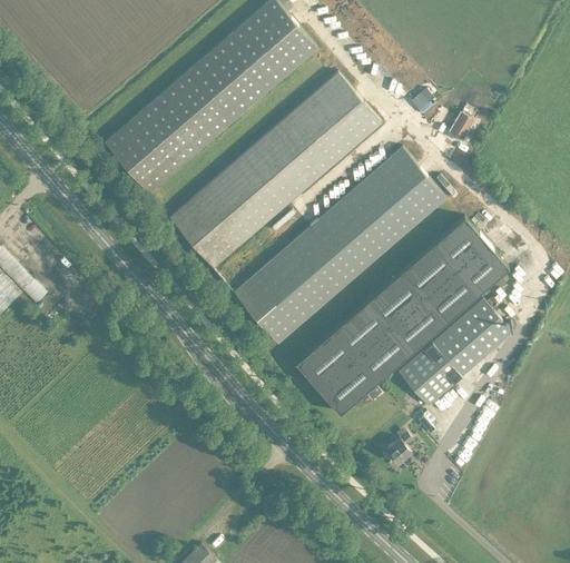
[(274,0),(271,0),(105,144),(148,195),(317,49),(274,0)]
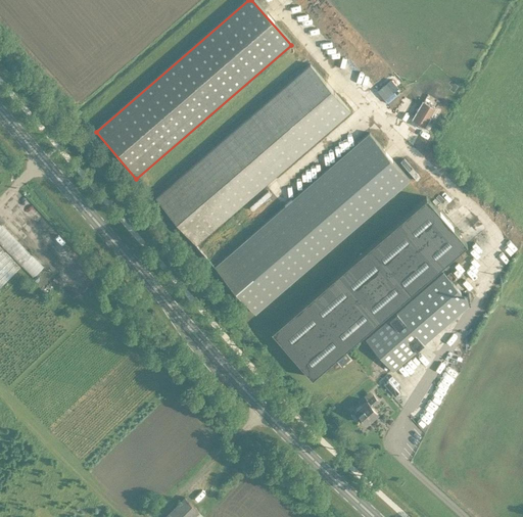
[(195,247),(349,113),(310,67),(155,200),(195,247)]
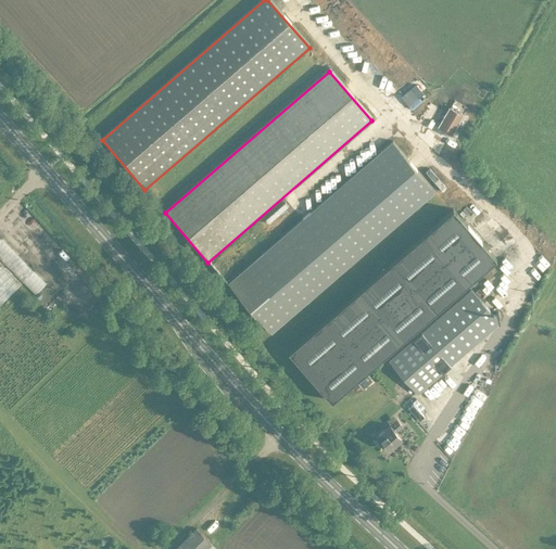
[(380,115),(310,177),(308,175),(297,186),(305,195),(325,179),(330,186),(337,179),(331,173),(363,144),(369,151),(378,143),(374,138),(389,124),(380,115)]
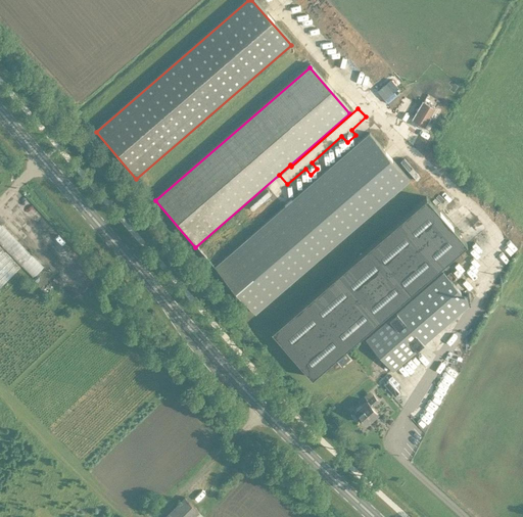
[(403,116),(397,128),(415,138),(427,115),(421,112),(415,124),(403,116)]
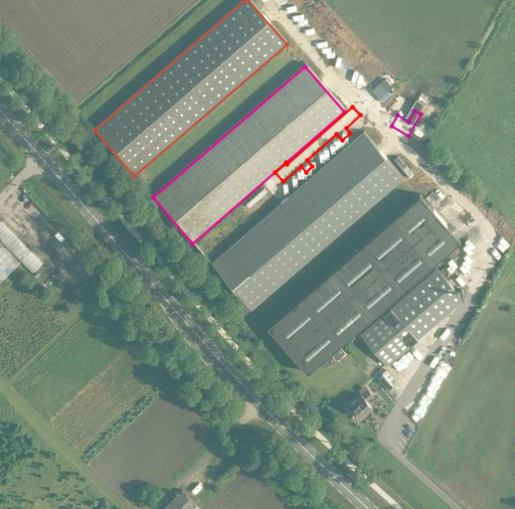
[(251,312),(403,180),(364,135),(212,266),(251,312)]
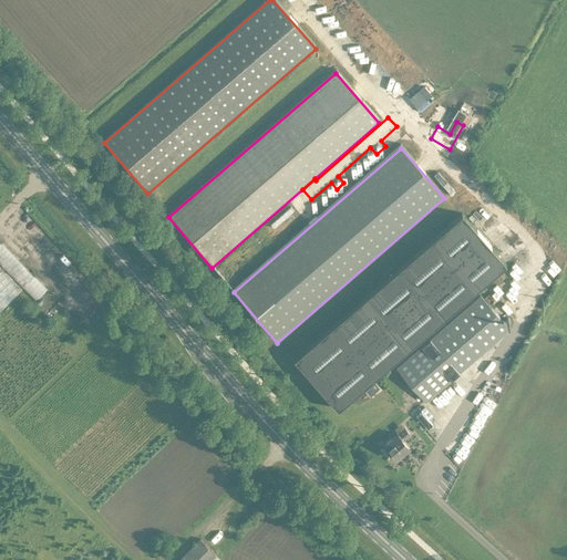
[(356,173),(364,165),(359,159),(351,167),(356,173)]
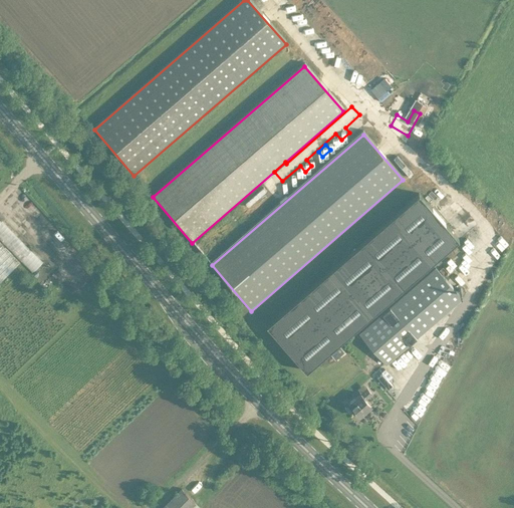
[(295,173),(288,178),(291,183),(298,178),(295,173)]
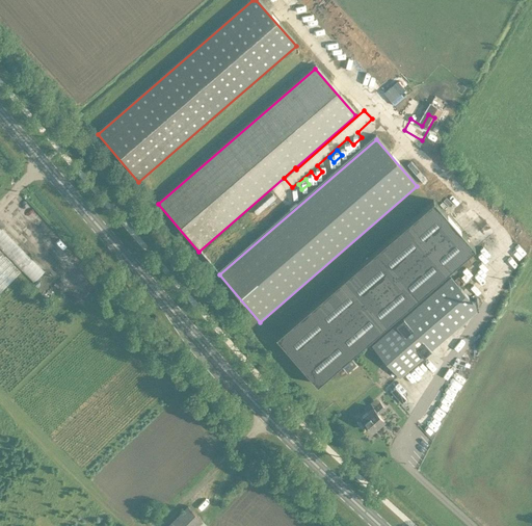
[(276,190),(287,195),(292,186),(281,181),(276,190)]
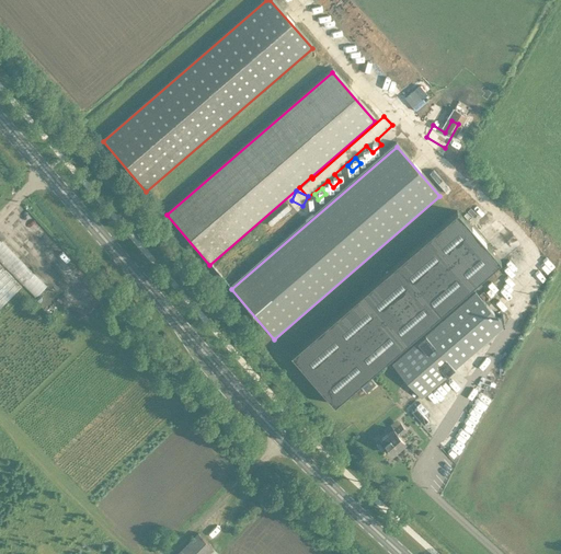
[(467,210),(474,221),(482,215),(474,205),(467,210)]
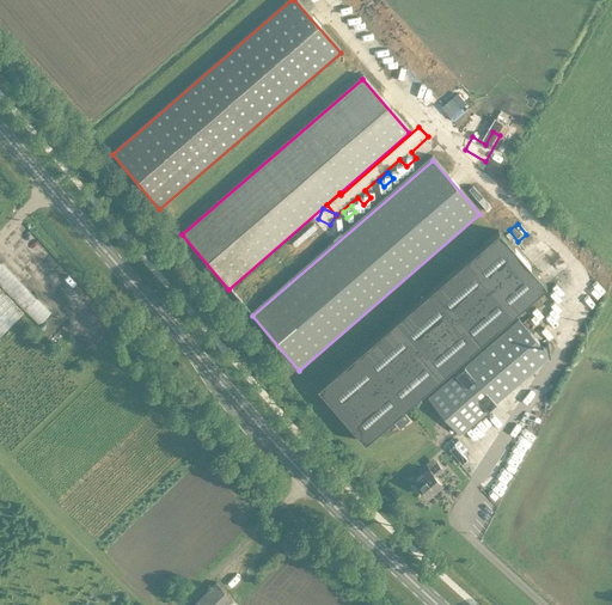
[(365,445),(545,288),(499,234),(318,391),(365,445)]
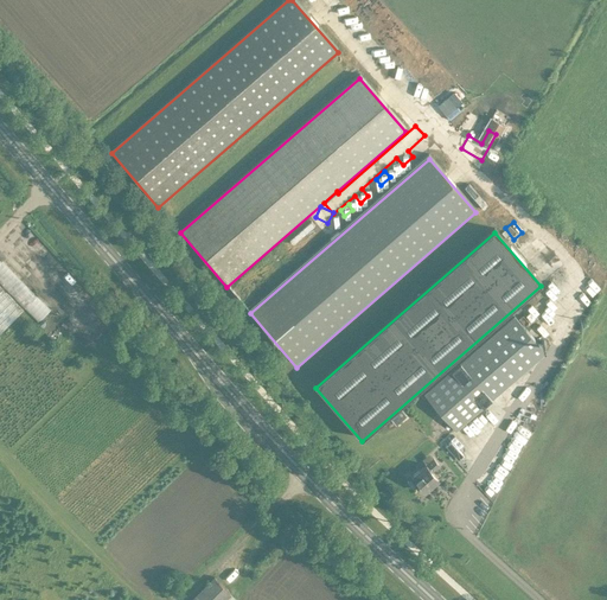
[(532,326),(556,298),(555,297),(568,282),(556,273),(545,285),(548,287),(522,317),(532,326)]
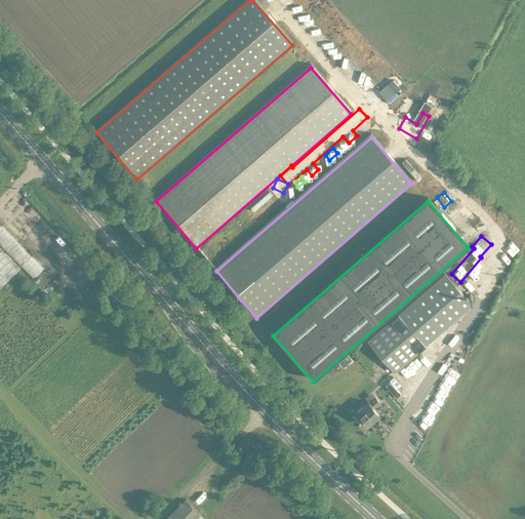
[(0,290),(19,271),(0,250),(0,290)]
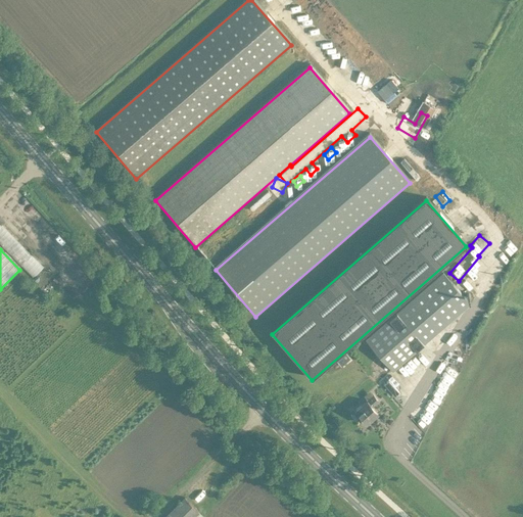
[(470,307),(443,276),(366,343),(391,373),(392,373),(470,307)]
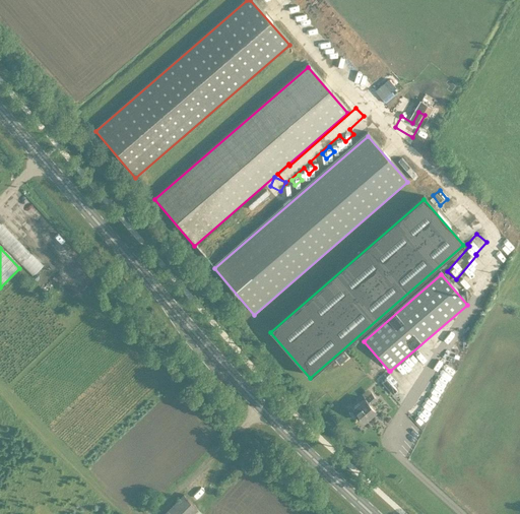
[(415,351),(395,369),(403,378),(424,361),(415,351)]
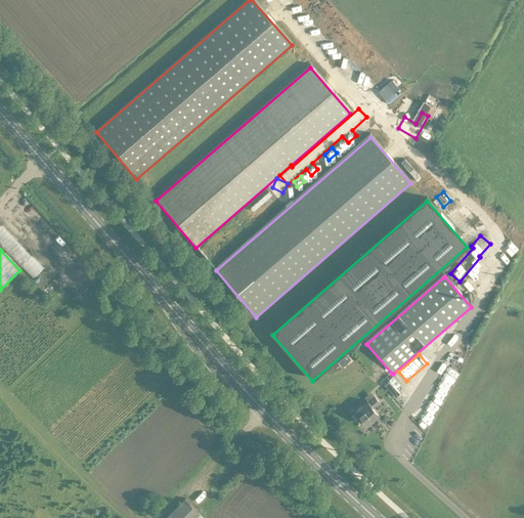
[(341,367),(349,360),(346,355),(338,361),(341,367)]
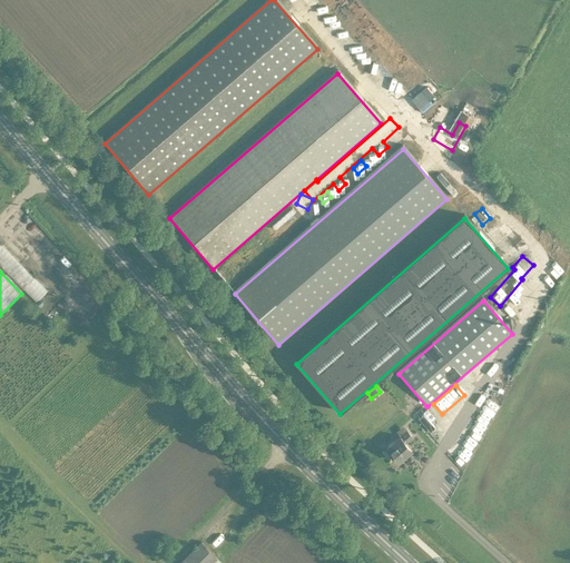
[(386,452),(397,464),(411,453),(405,445),(412,440),(406,434),(401,440),(400,440),(386,452)]
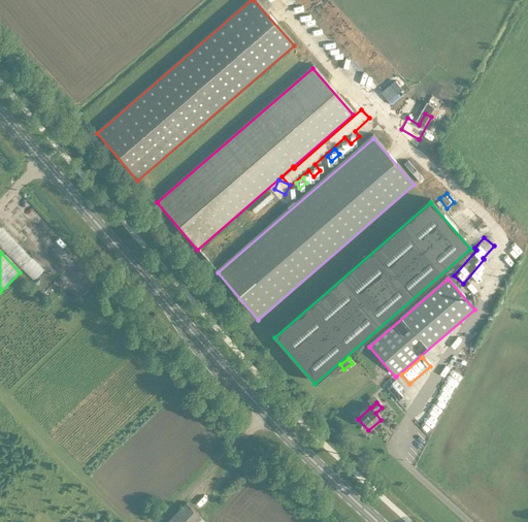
[(199,521),(200,520),(186,506),(169,521),(199,521)]
